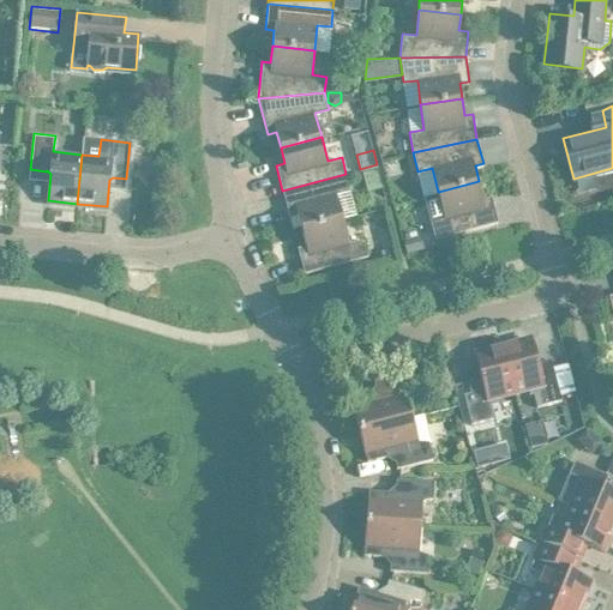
[(412,159),(378,162),(379,187),(414,183),(412,159)]
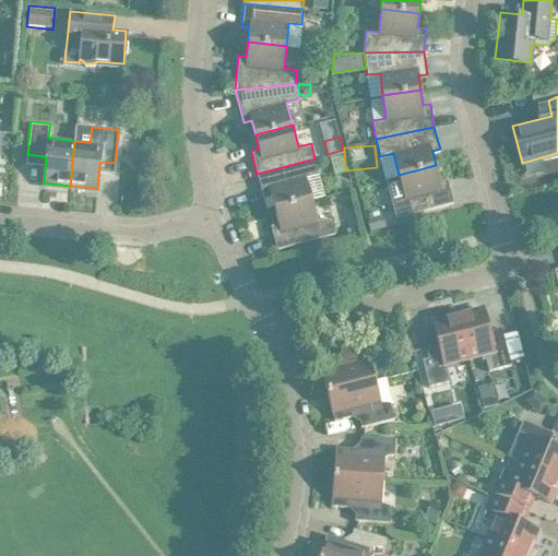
[(274,208),(311,198),(306,176),(319,173),(315,158),(257,174),(263,196),(271,193),(274,208)]
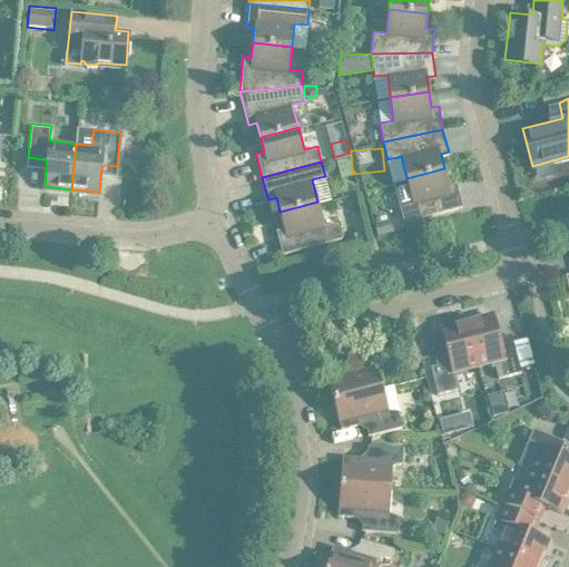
[(444,168),(406,178),(412,202),(400,205),(403,221),(462,205),(455,182),(448,183),(444,168)]
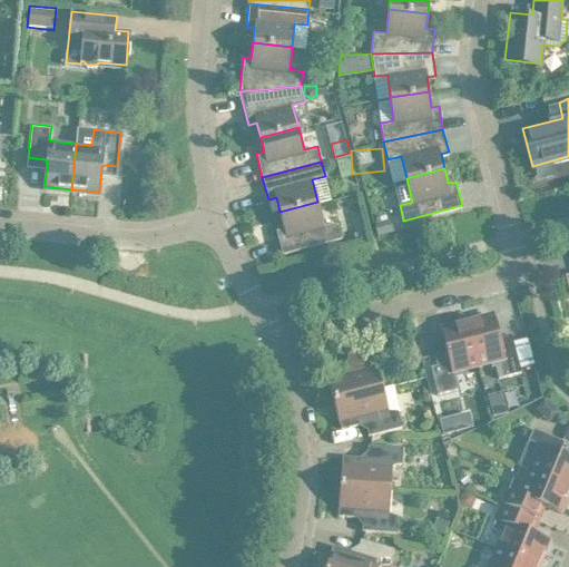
[(357,182),(346,185),(349,193),(360,191),(357,182)]
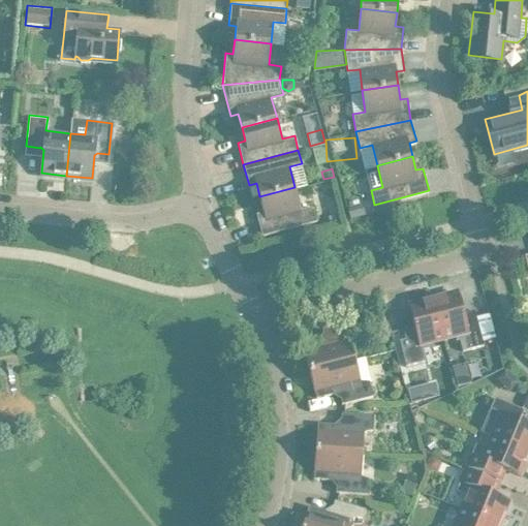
[(301,208),(294,187),(259,196),(264,210),(256,212),(261,234),(316,220),(312,205),(301,208)]
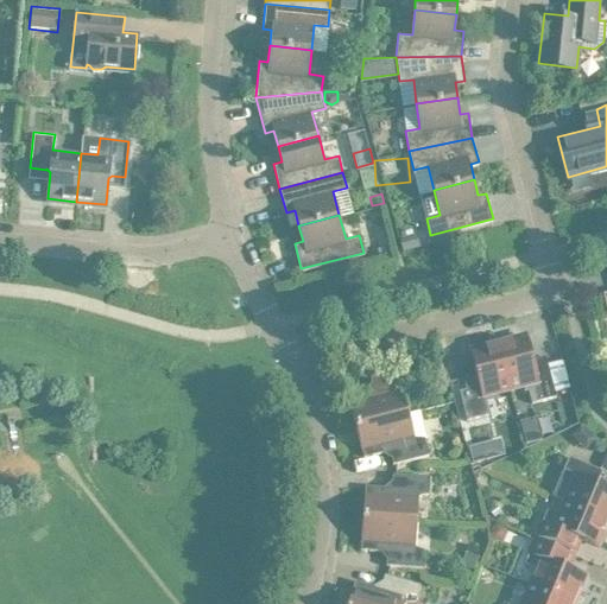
[(416,231),(400,235),(403,248),(419,245),(416,231)]
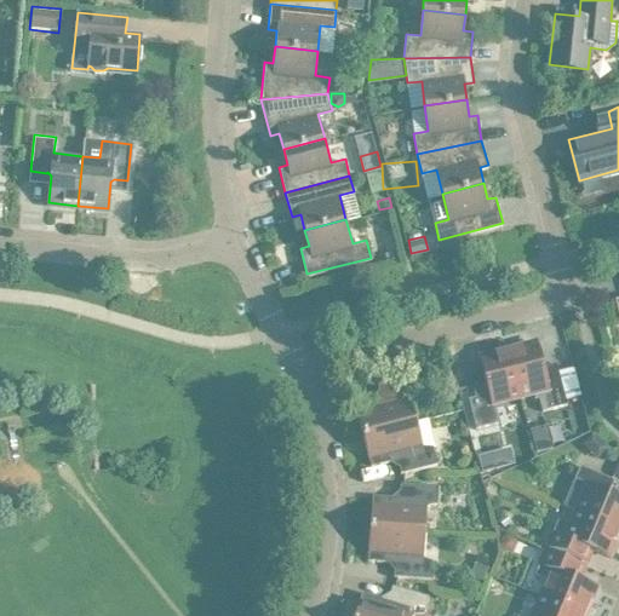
[(520,395),(521,395),(533,391),(534,396),(539,395),(542,408),(567,402),(557,366),(544,369),(537,339),(508,346),(520,395)]
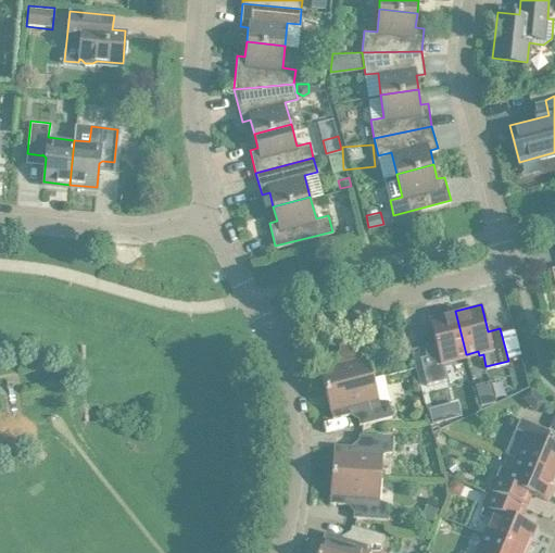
[(466,354),(455,311),(430,318),(437,346),(425,348),(426,354),(419,355),(427,382),(446,377),(442,360),(466,354)]
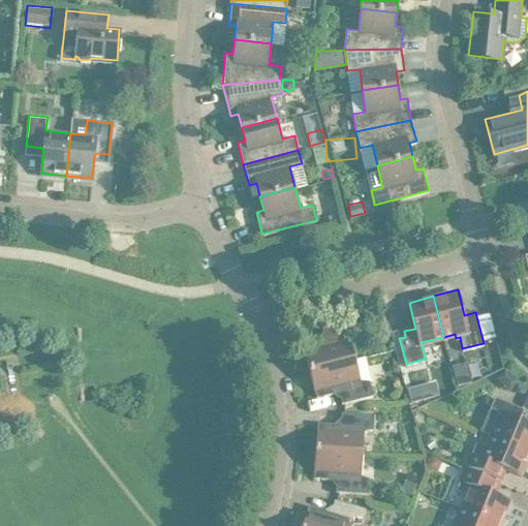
[(302,343),(309,370),(354,358),(349,337),(361,330),(355,312),(320,321),(324,337),(302,343)]
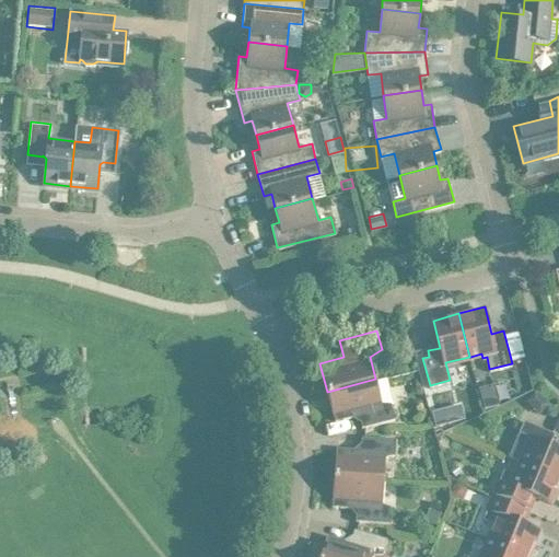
[(375,379),(327,392),(335,420),(359,414),(361,426),(395,418),(391,402),(382,402),(375,379)]
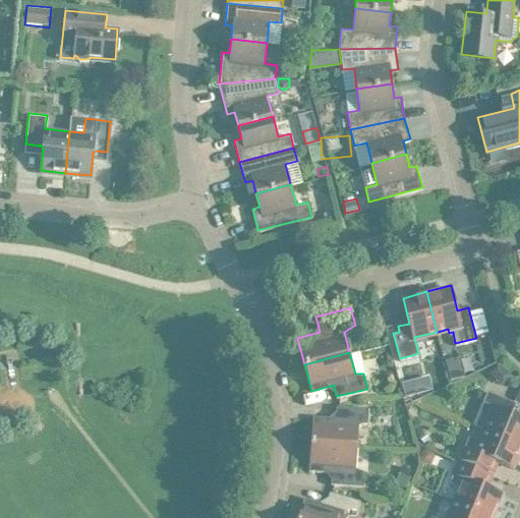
[(483,427),(519,443),(519,415),(507,410),(512,399),(487,390),(482,401),(494,405),(483,427)]
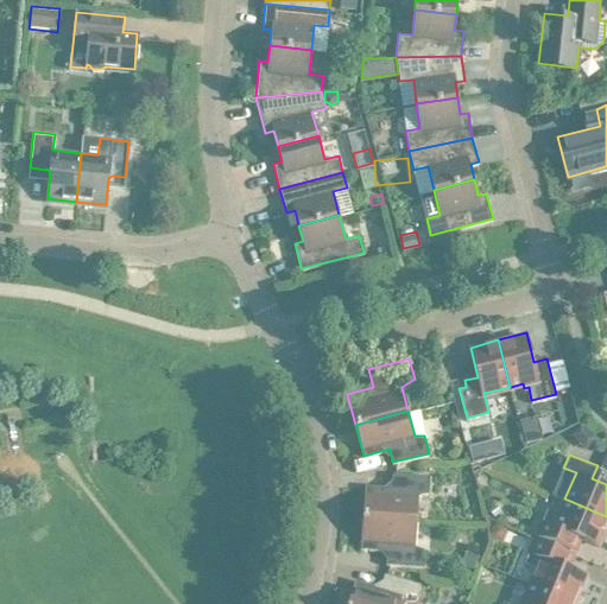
[(362,516),(417,520),(418,495),(428,493),(429,475),(392,472),(391,485),(365,484),(362,516)]
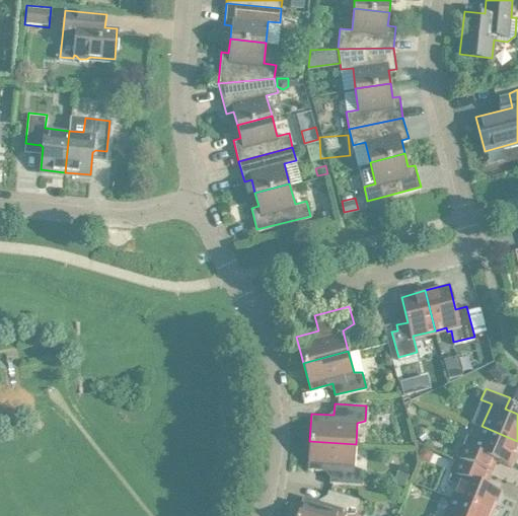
[(517,441),(482,426),(477,438),(466,433),(458,455),(490,468),(495,457),(511,464),(517,446),(517,441)]
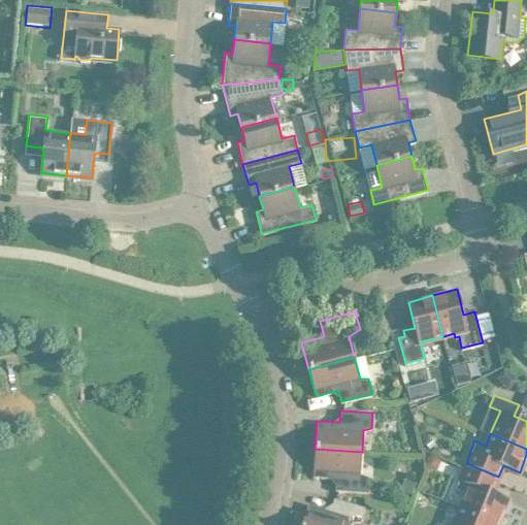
[(362,452),(315,449),(313,476),(336,478),(335,490),(367,492),(368,477),(360,473),(362,452)]
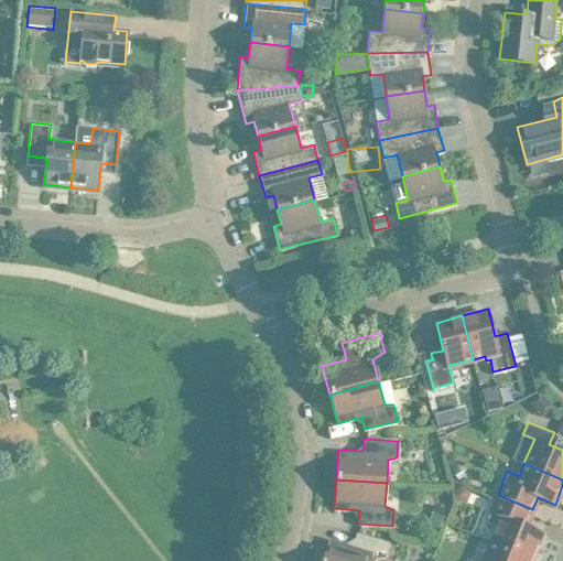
[(498,525),(491,540),(533,558),(543,532),(526,526),(531,514),(496,498),(490,511),(487,520),(498,525)]
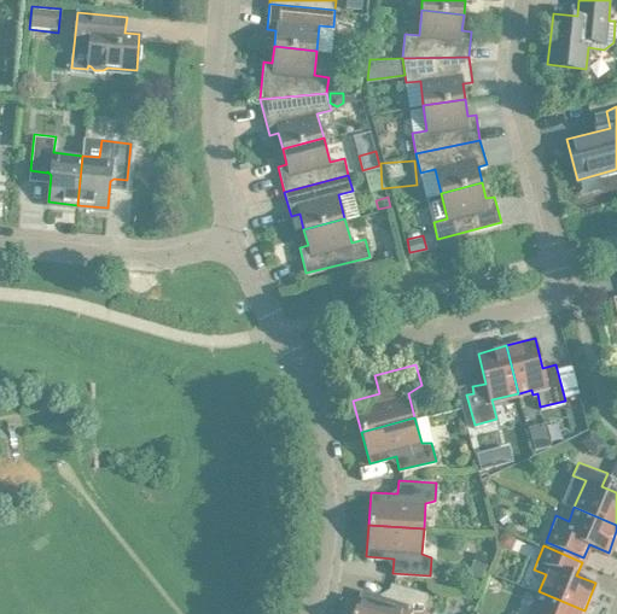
[(475,557),(469,572),(482,577),(487,562),(475,557)]
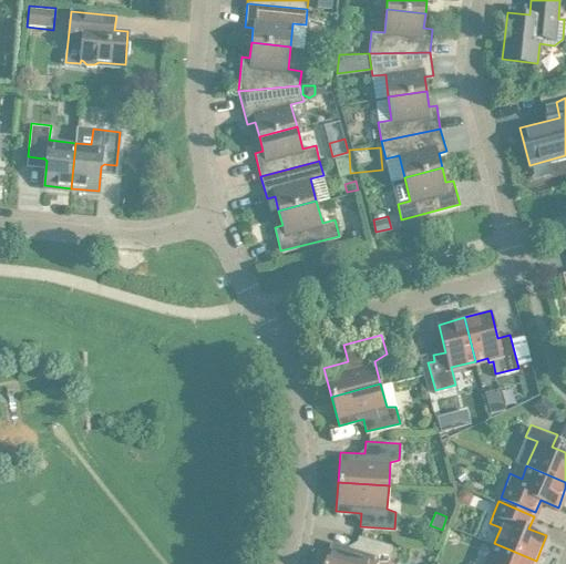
[(331,540),(323,563),(394,563),(395,563),(387,560),(392,544),(359,534),(354,546),(331,540)]
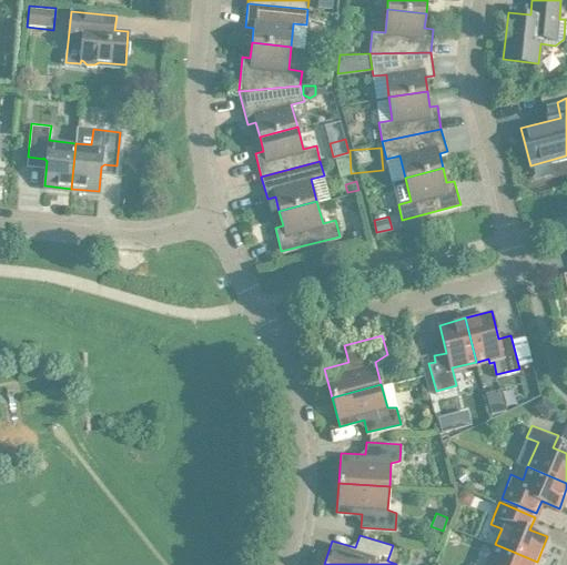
[(495,544),(486,564),(476,564),(474,564),(473,564),(535,564),(537,562),(495,544)]
